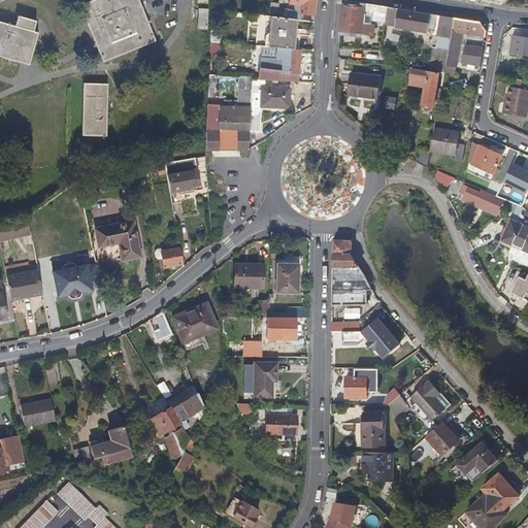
[(159,45),(139,0),(107,0),(81,10),(105,67),(159,45)]
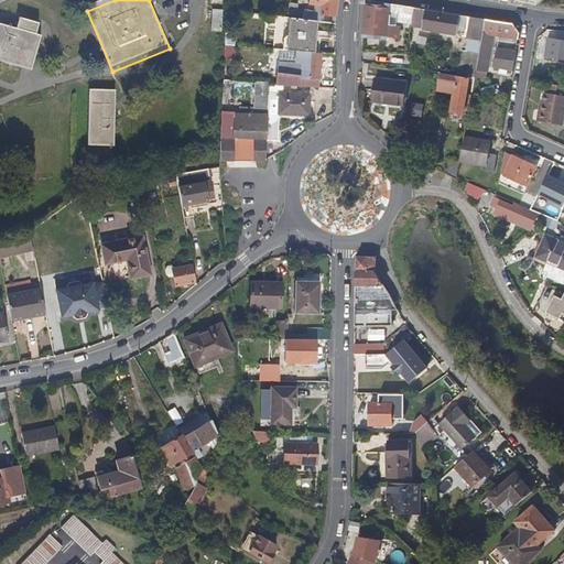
[(336,12),(337,0),(311,0),(310,4),(323,7),(321,17),(336,19),(336,18),(336,12)]
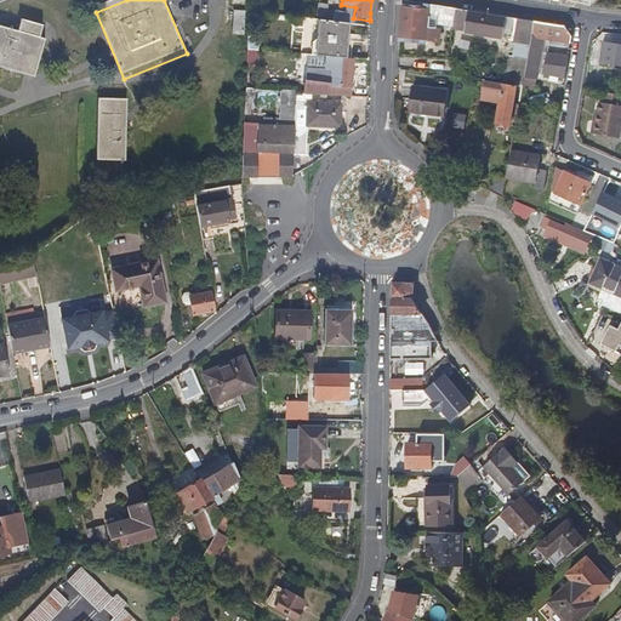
[(427,28),(429,5),(404,0),(403,0),(399,38),(442,43),(442,38),(439,38),(439,30),(438,27),(429,26),(429,28),(427,28)]
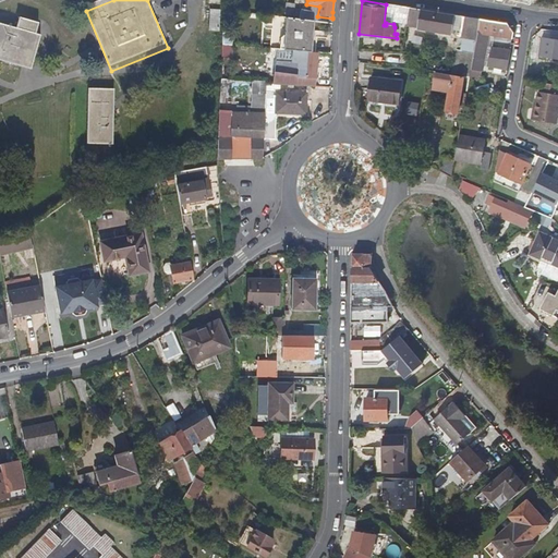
[(292,19),(294,9),(294,4),(287,3),(284,17),(292,19)]
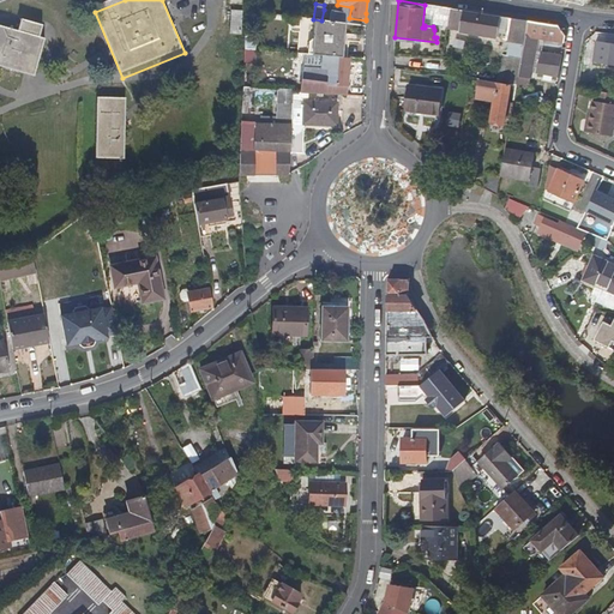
[(450,22),(452,8),(435,6),(432,24),(449,28),(450,22)]
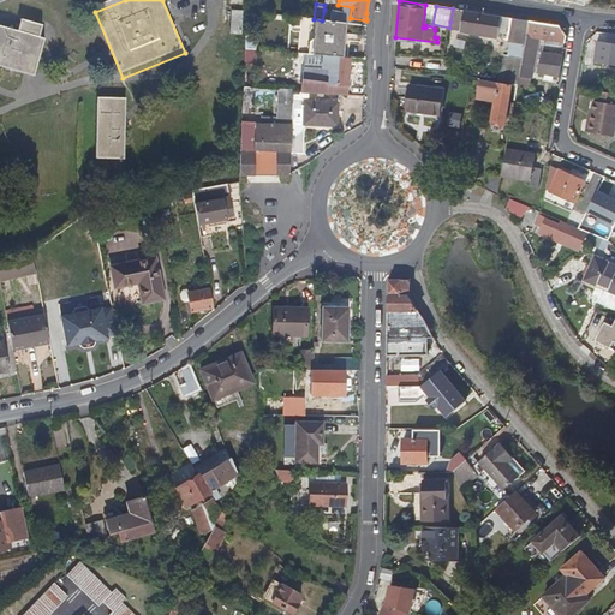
[(500,31),(502,17),(453,9),(451,22),(458,23),(464,24),(463,30),(464,30),(499,37),(500,31)]
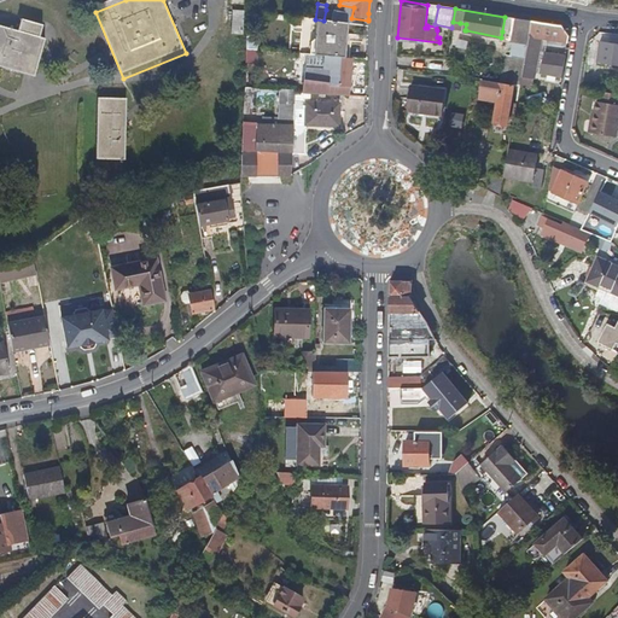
[(343,17),(343,15),(333,12),(333,11),(326,10),(324,21),(342,23),(343,17)]
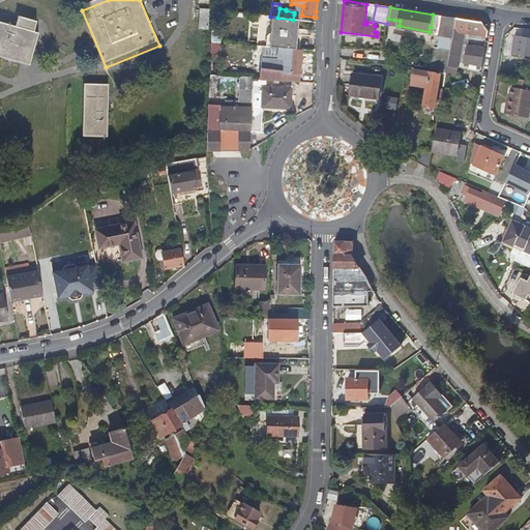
[(211,34),(211,15),(202,13),(201,33),(211,34)]
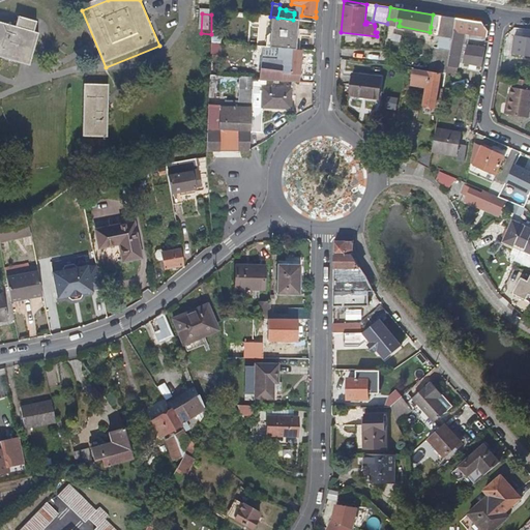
[(316,23),(316,18),(301,16),(294,15),(293,20),(299,21),(316,23)]
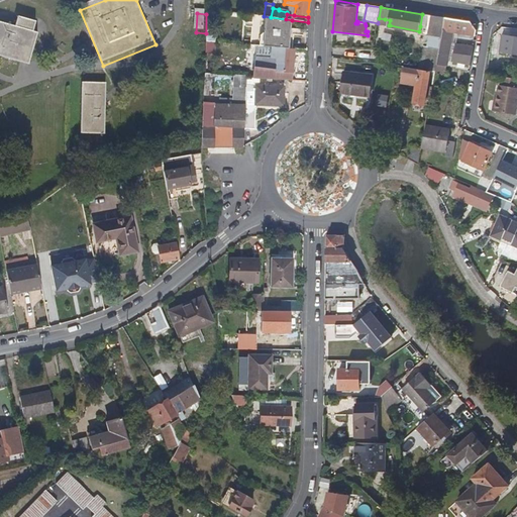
[(443,30),(446,18),(422,14),(420,26),(443,30)]
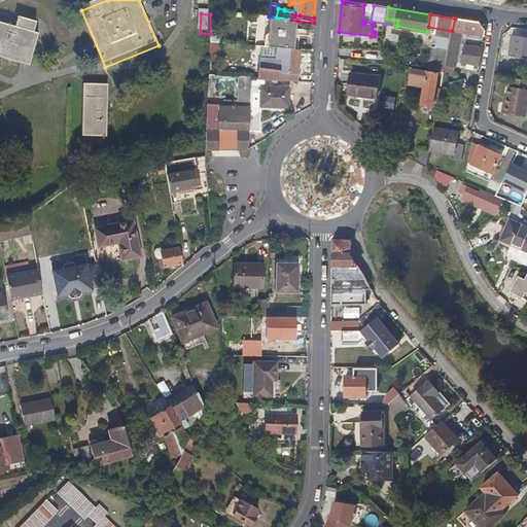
[(294,49),(297,21),(291,20),(276,18),(269,16),(259,15),(256,46),(276,48),(294,49)]
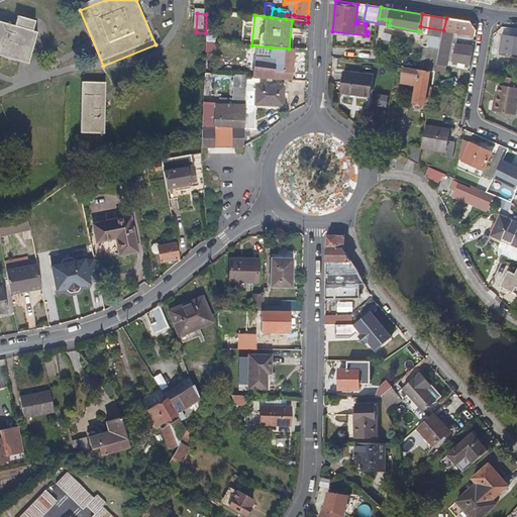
[(477,31),(471,22),(446,18),(443,30),(451,32),(472,35),(470,42),(475,43),(477,31)]
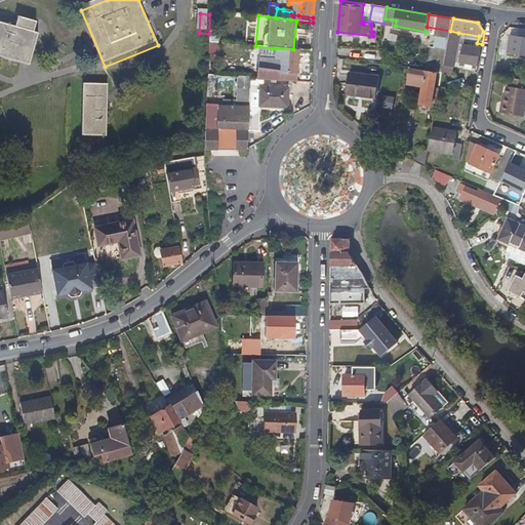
[(0,63),(29,71),(38,39),(33,38),(36,28),(16,23),(13,33),(0,29),(0,63)]
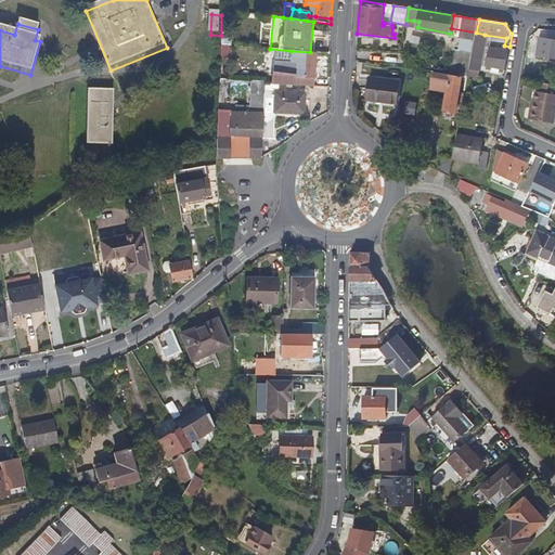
[(480,57),(485,35),(476,33),(472,56),(480,57)]
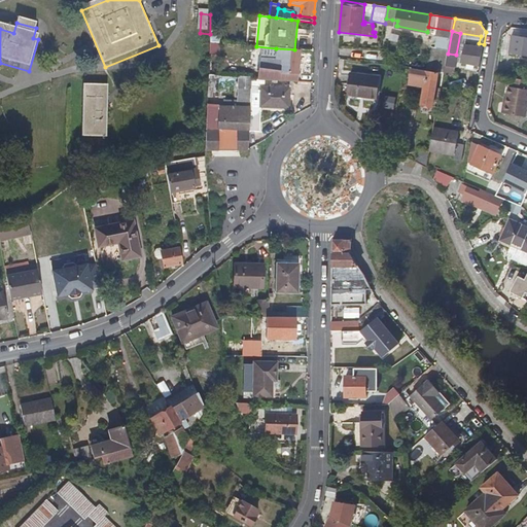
[(526,56),(526,37),(517,36),(516,40),(512,40),(510,50),(514,50),(514,54),(526,56)]
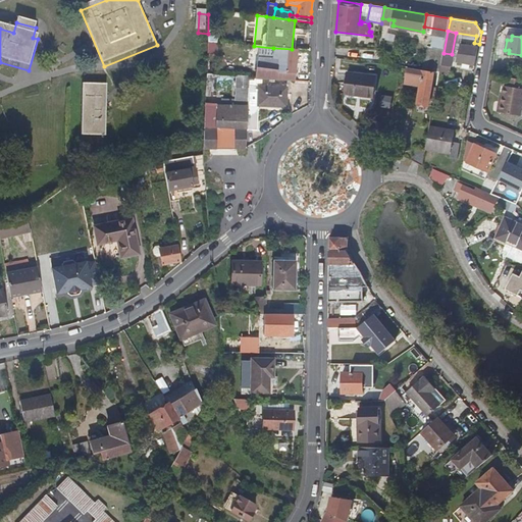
[(215,53),(216,42),(208,41),(208,52),(215,53)]
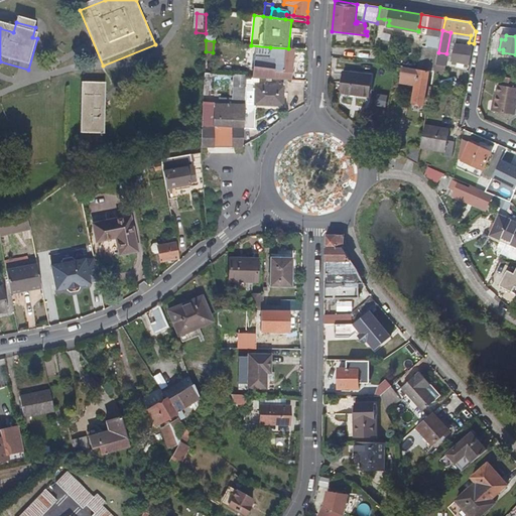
[(471,59),(473,47),(461,45),(460,50),(456,50),(455,55),(471,59)]
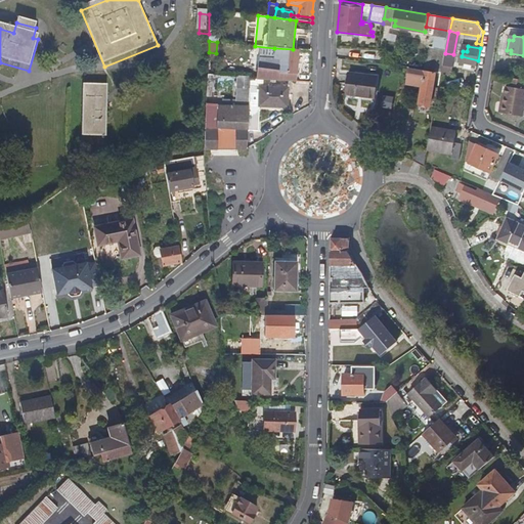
[(297,82),(298,50),(293,49),(274,48),(273,58),(258,56),(256,79),(297,82)]
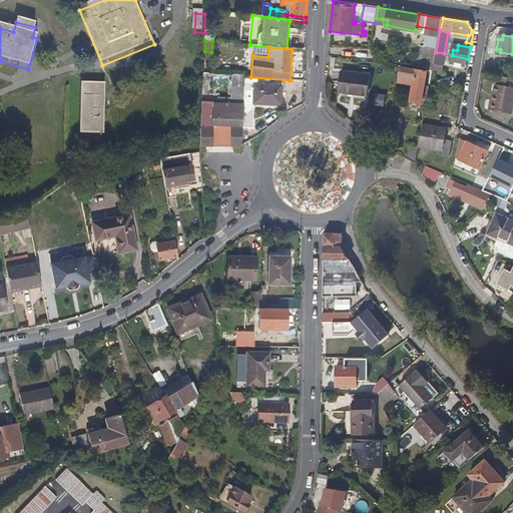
[(425,86),(427,71),(401,67),(400,75),(398,83),(414,86),(412,102),(422,104),(423,98),(425,86)]
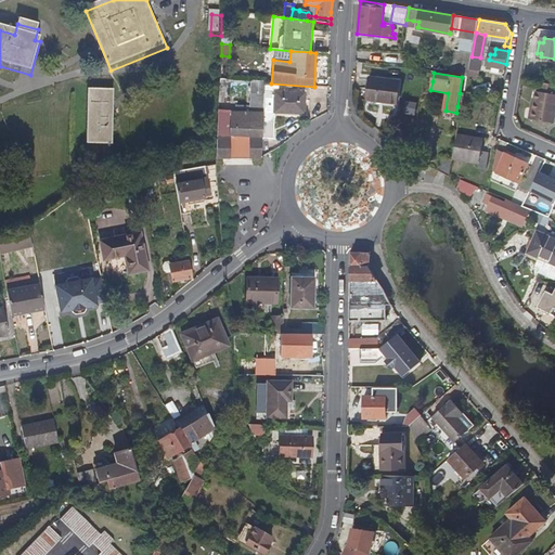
[(252,91),(252,81),(220,78),(219,89),(236,90),(252,91)]
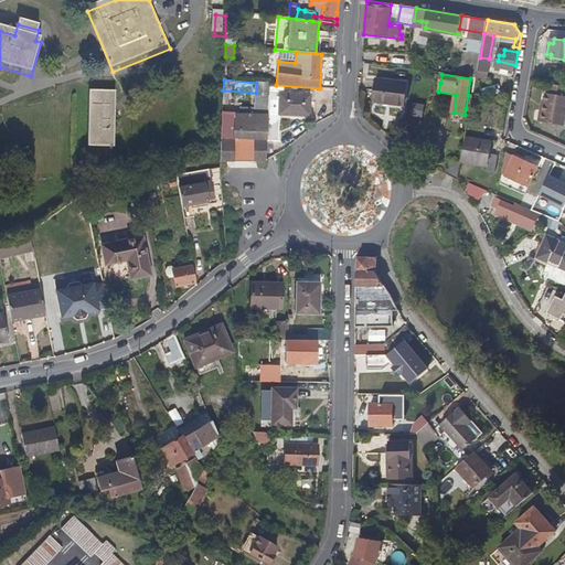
[(405,105),(407,83),(376,80),(374,102),(405,105)]
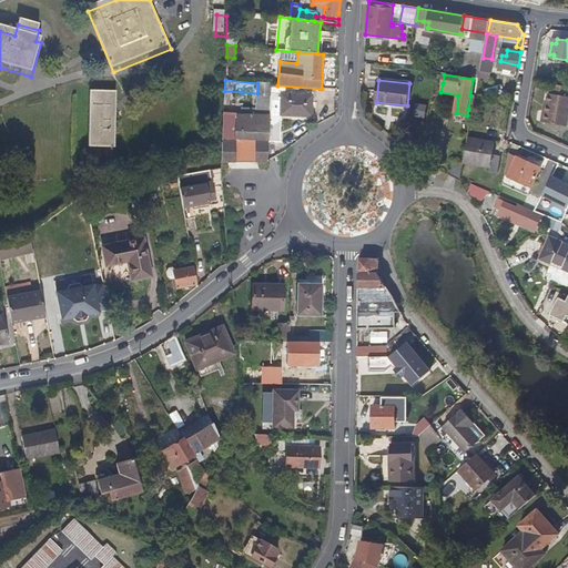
[(270,114),(272,85),(272,84),(257,83),(257,93),(256,113),(270,114)]
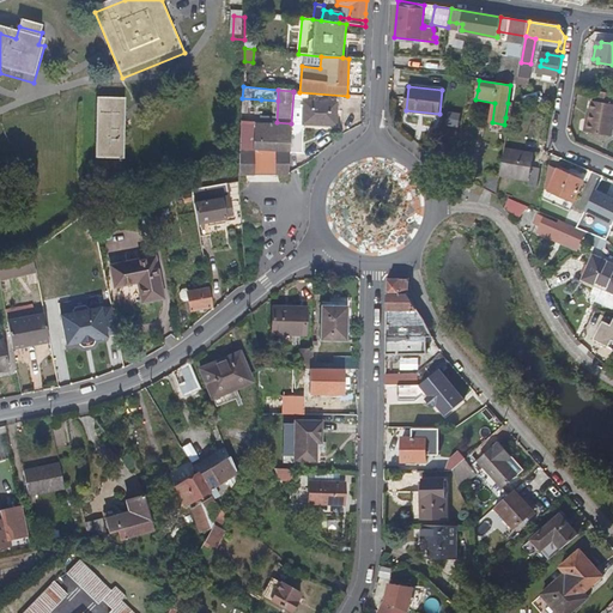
[(612,137),(612,135),(612,95),(599,92),(596,103),(593,103),(589,121),(587,133),(612,137)]
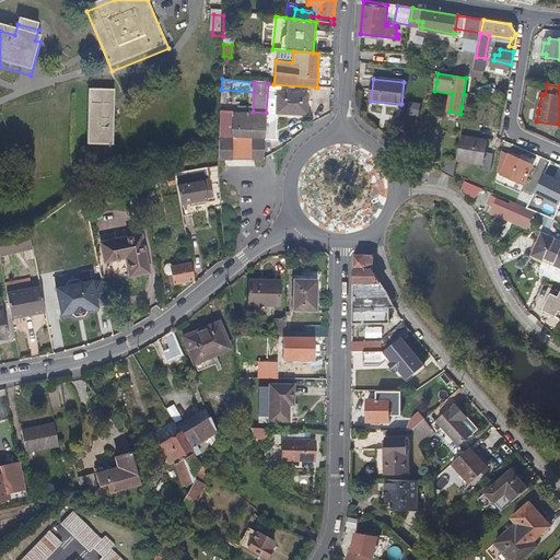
[(238,105),(238,91),(221,90),(220,104),(238,105)]
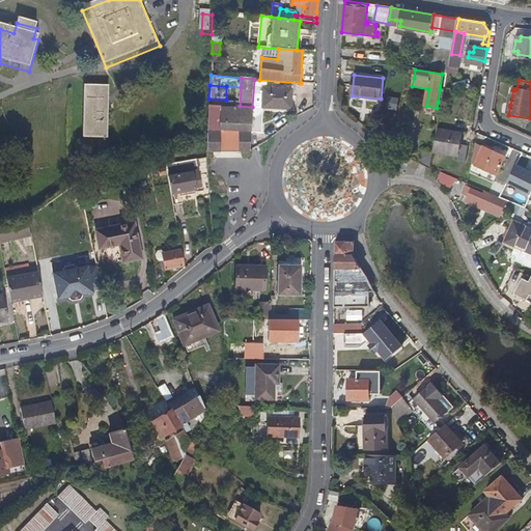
[(290,110),(291,90),(266,89),(263,108),(290,110)]
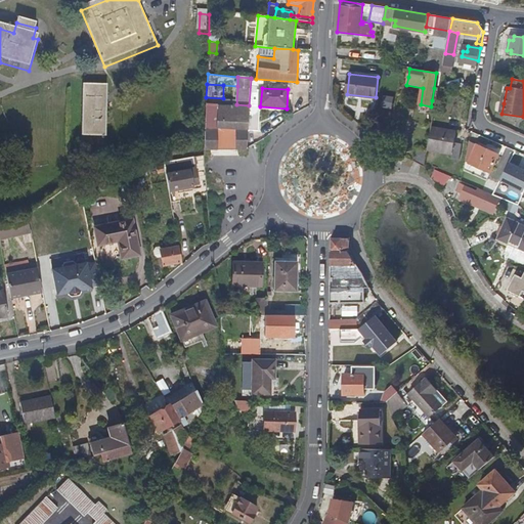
[(108,140),(108,89),(85,89),(84,140),(108,140)]
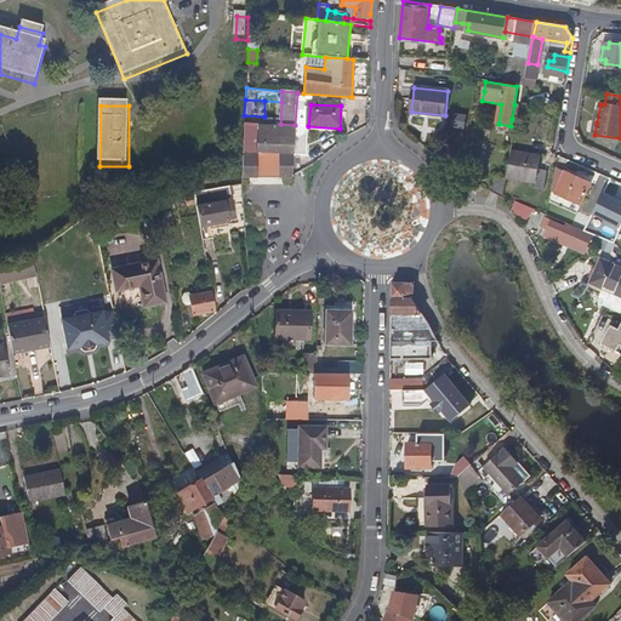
[(454,114),(453,130),(466,131),(467,115),(454,114)]
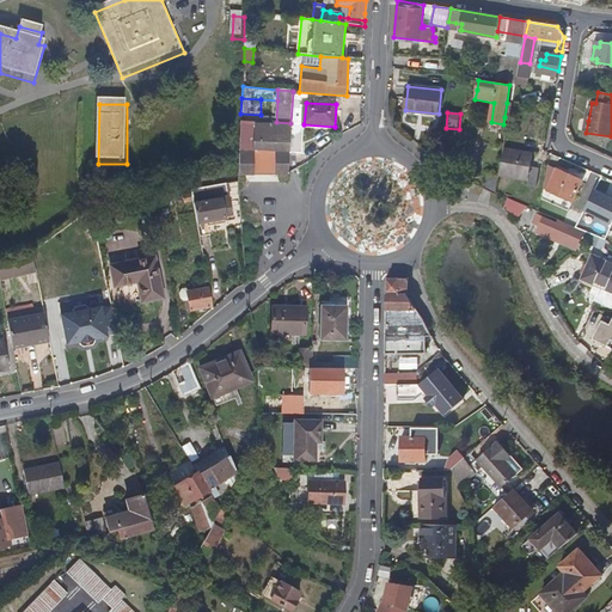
[(248,172),(252,126),(240,124),(238,157),(237,176),(248,176),(248,172)]
